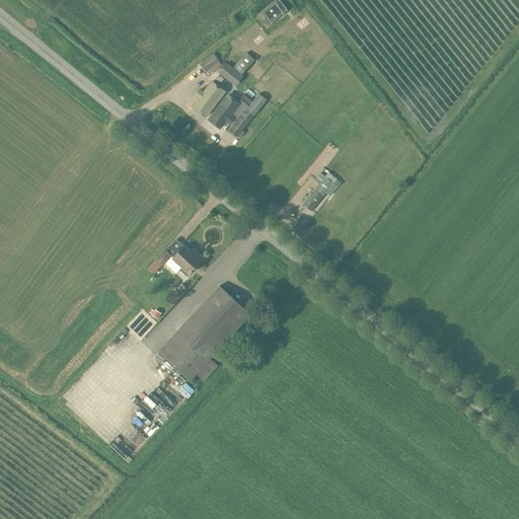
[(288,10),(280,0),(264,12),(272,22),(288,10)]
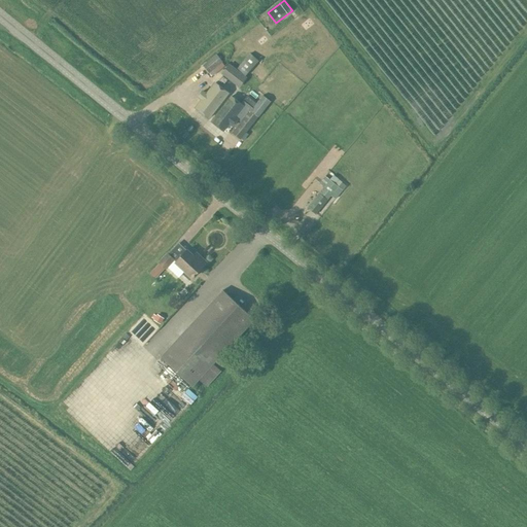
[(259,60),(250,53),(238,68),(246,75),(259,60)]
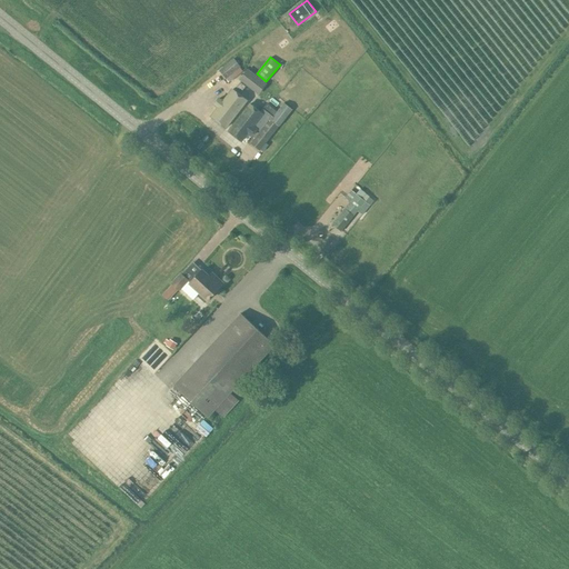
[(241,67),(233,58),(219,70),(226,79),(227,78),(229,82),(243,71),(240,67),(241,67)]
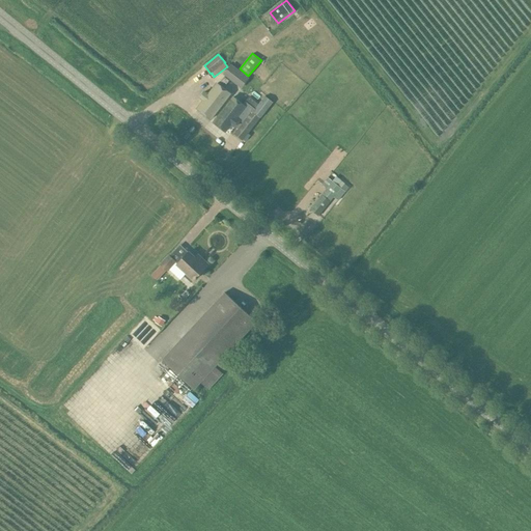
[(249,78),(230,63),(223,74),(240,86),(242,88),(245,82),(249,78)]
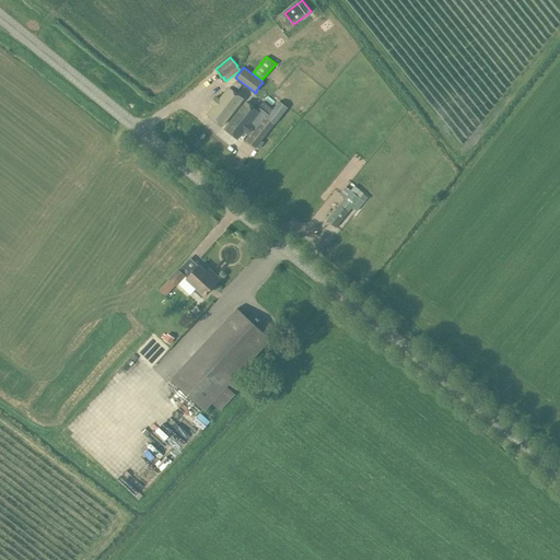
[(242,85),(237,80),(233,85),(238,90),(242,85)]
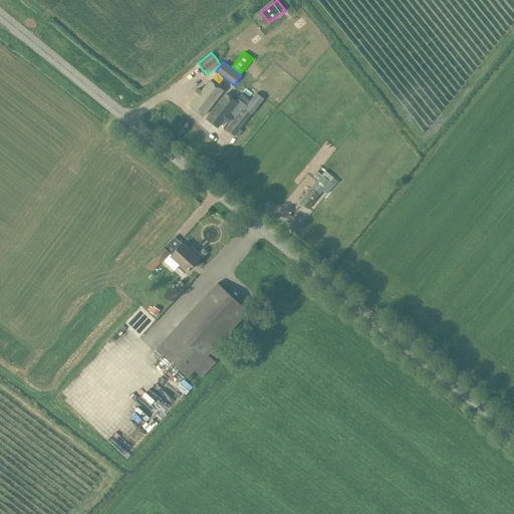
[(205,116),(225,90),(210,78),(190,104),(205,116)]
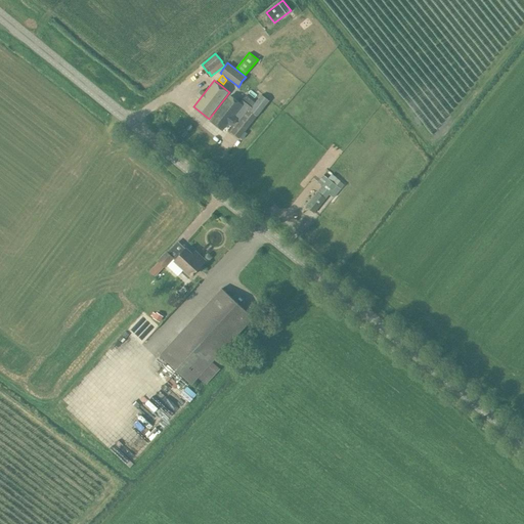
[(244,104),(231,95),(212,121),(224,130),(244,104)]
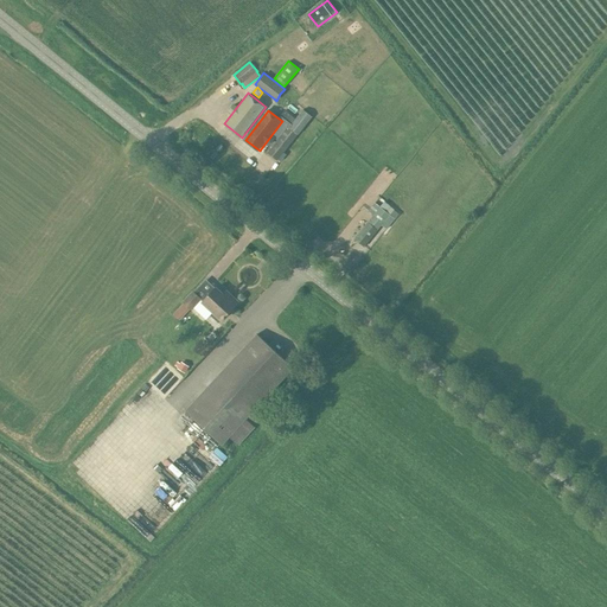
[(295,119),(285,110),(281,116),(291,123),(288,127),(287,127),(267,152),(278,160),(298,134),(299,135),(308,122),(311,117),(304,112),(300,115),(299,115),(295,119)]
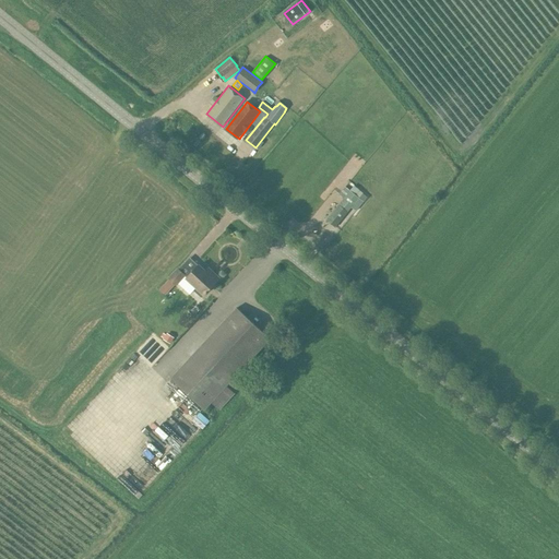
[(356,212),(364,202),(345,186),(339,194),(344,198),(325,219),(335,227),(352,207),(356,212)]
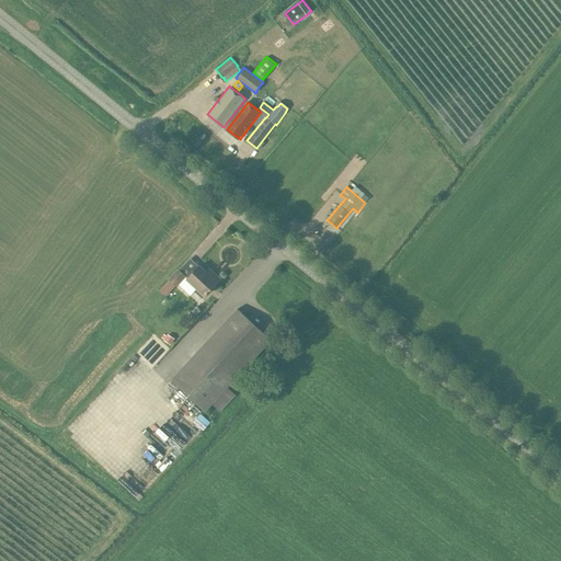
[(206,273),(199,266),(187,279),(197,288),(194,292),(202,299),(205,296),(205,295),(219,279),(209,270),(206,273)]
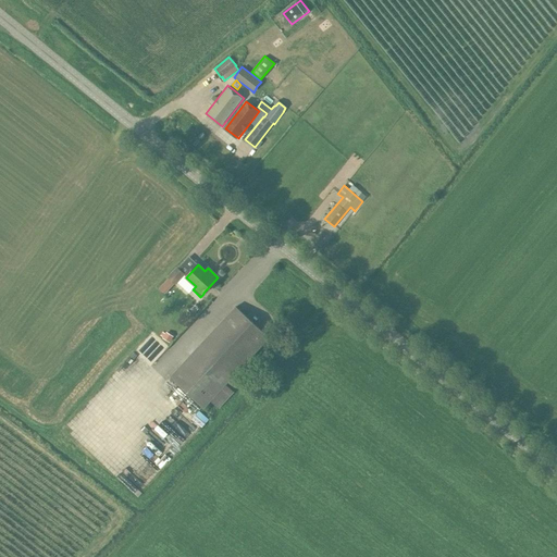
[(176,267),(166,277),(169,279),(174,284),(175,285),(185,274),(176,267)]
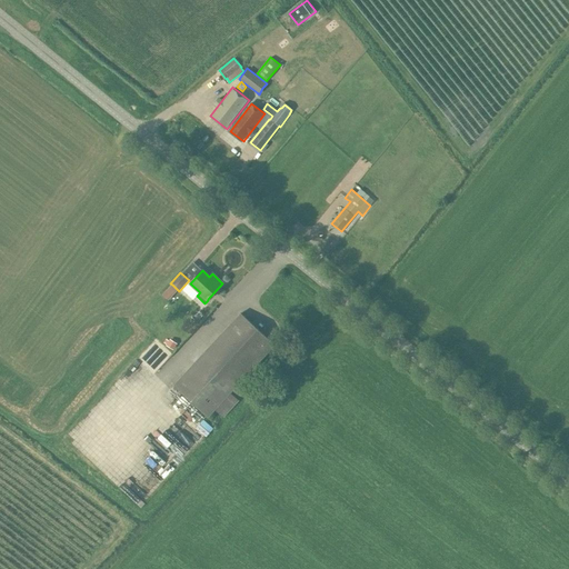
[(178,290),(172,285),(162,295),(168,300),(178,290)]
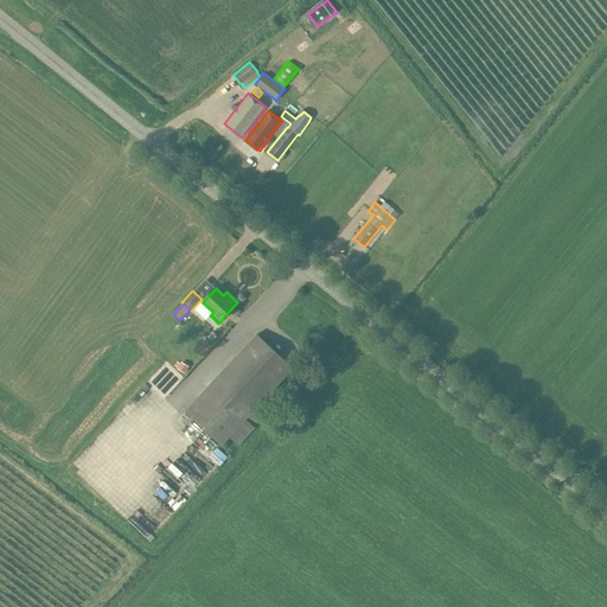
[(294,368),(256,333),(185,410),(222,446),(230,438),(238,446),(255,427),(247,419),(294,368)]
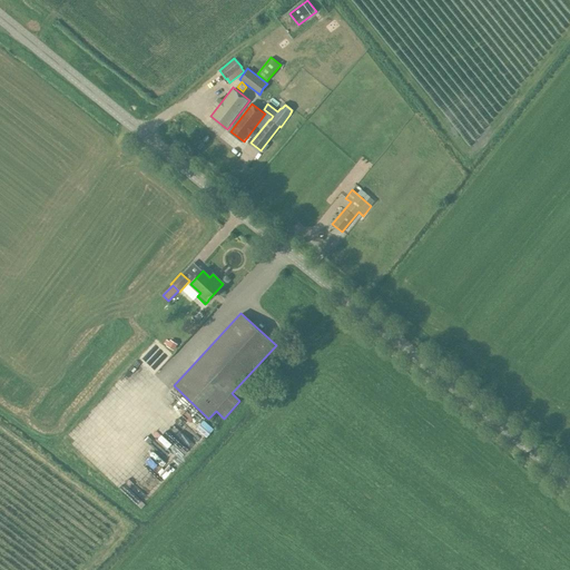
[(172,341),(167,346),(173,350),(176,344),(172,341)]
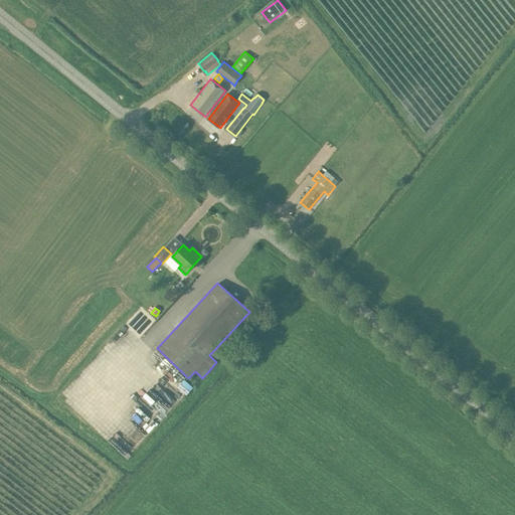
[(147,398),(141,403),(159,422),(165,416),(147,398)]
